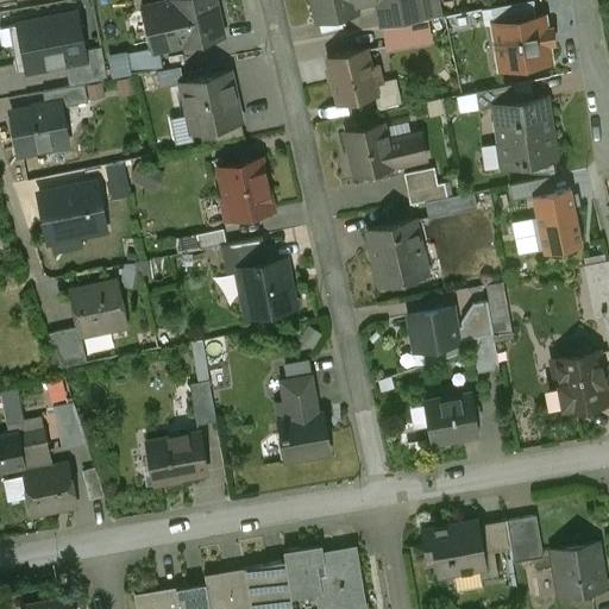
[(213,0),(173,0),(148,6),(157,46),(157,50),(159,50),(223,36),(213,0)]
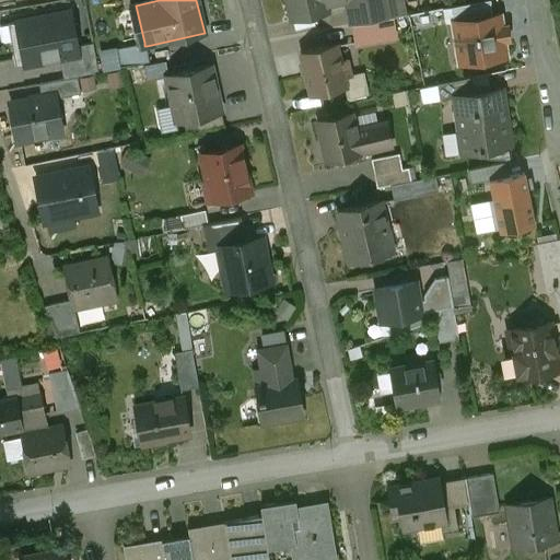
[(287,0),(292,20),(329,11),(326,0),(287,0)]
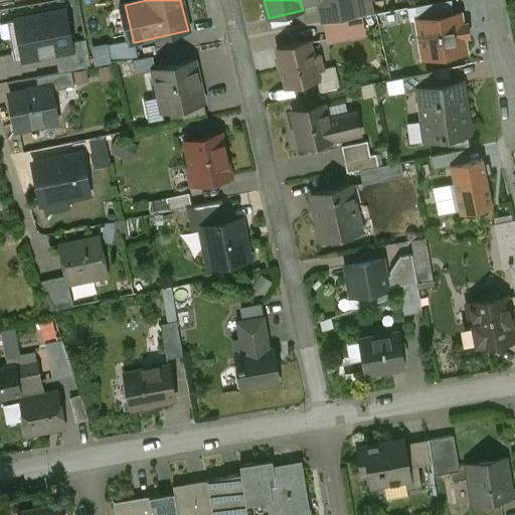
[(354,0),(318,0),(323,23),(324,23),(358,17),(354,0)]
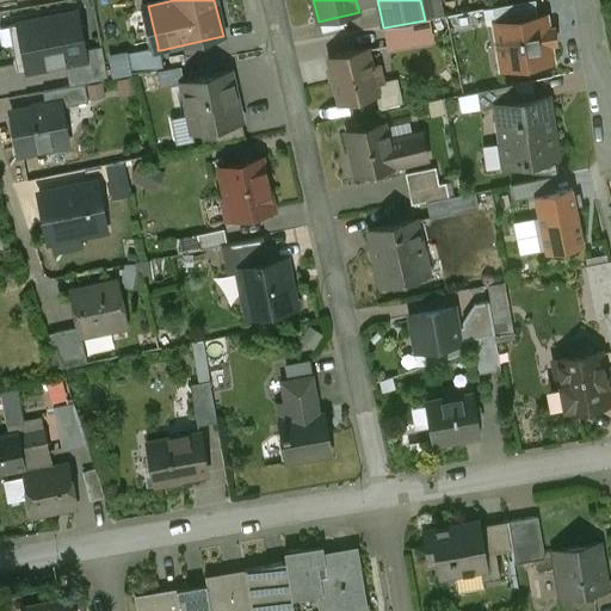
[(535,0),(534,0),(493,7),(495,24),(537,18),(535,0)]
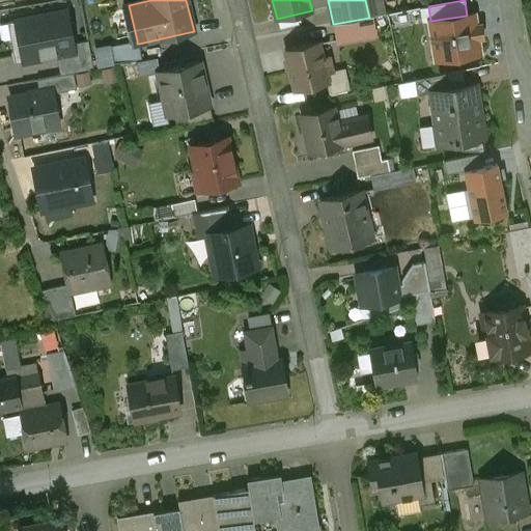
[(21,33),(11,35),(16,63),(57,56),(75,53),(74,45),(67,11),(19,21),(21,33)]
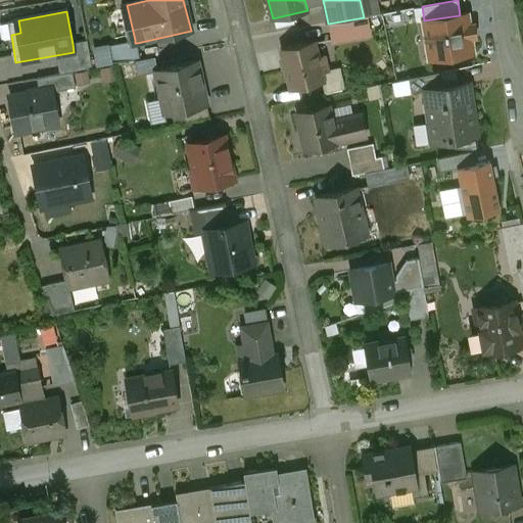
[(460,15),(424,20),(430,59),(473,52),(470,38),(476,37),(474,25),(469,26),(467,14),(460,15)]
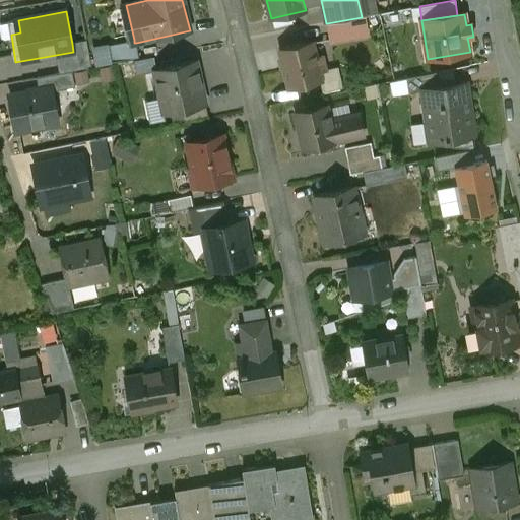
[(362,17),(327,23),(330,40),(365,34),(362,17)]
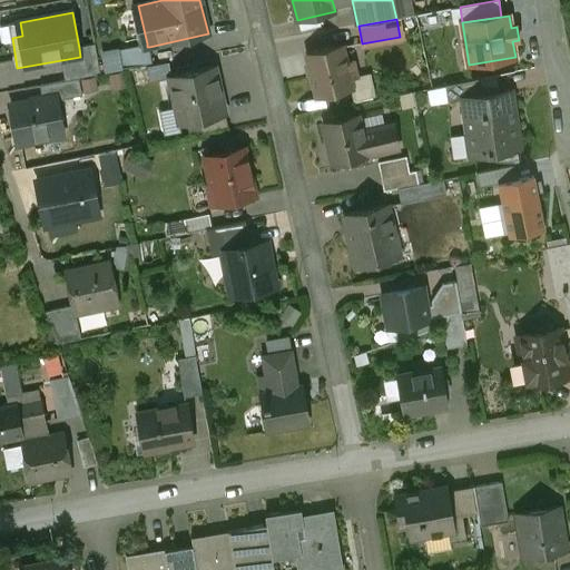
[(147,43),(119,49),(123,68),(151,62),(149,47),(147,47),(147,43)]
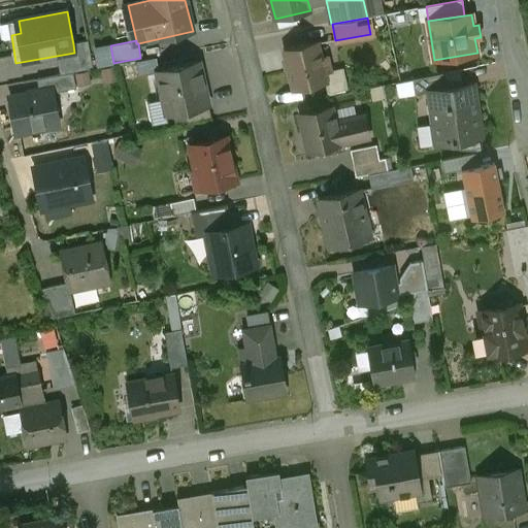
[(88,41),(73,44),(74,53),(57,56),(61,74),(73,72),(93,68),(88,41)]
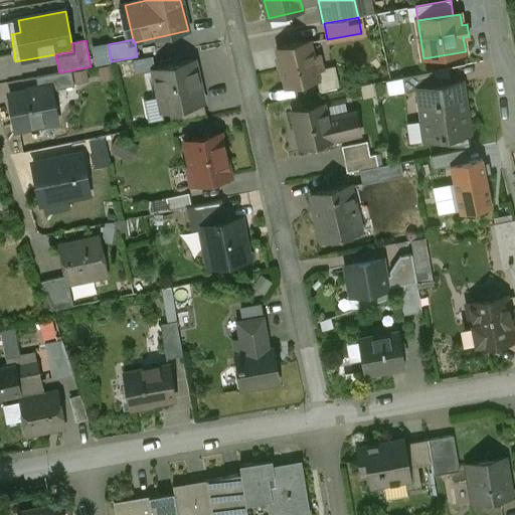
[(310,41),(277,49),(286,89),(319,80),(317,71),(323,70),(319,55),(313,56),(310,41)]
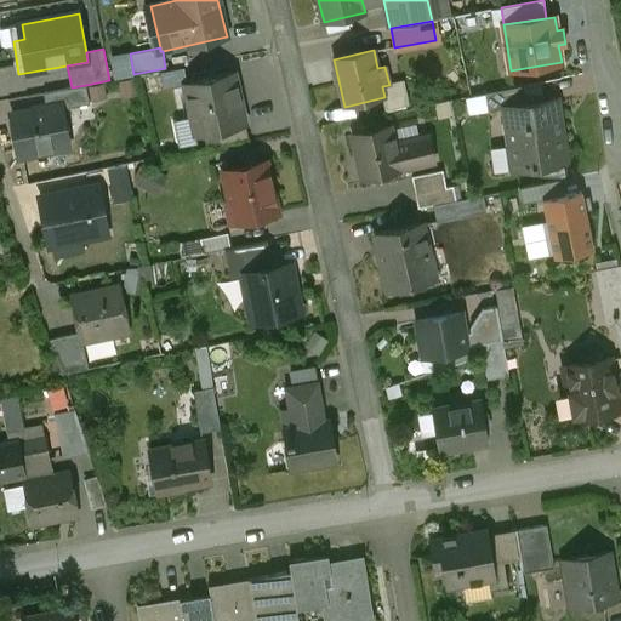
[(234,73),(184,84),(195,136),(218,131),(245,125),(234,73)]
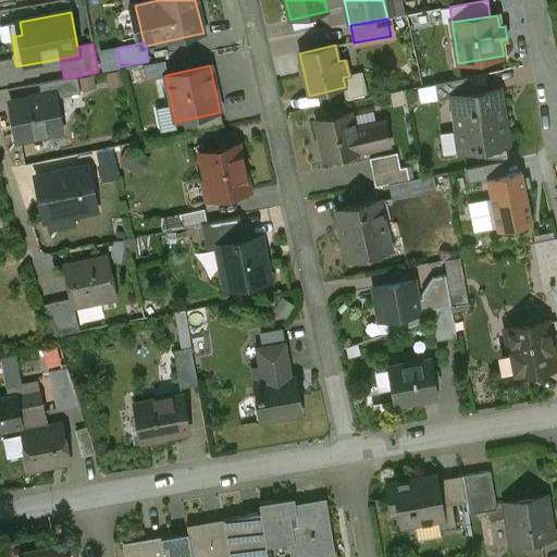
[(64,78),(39,84),(41,97),(54,94),(56,98),(81,94),(77,76),(64,78)]
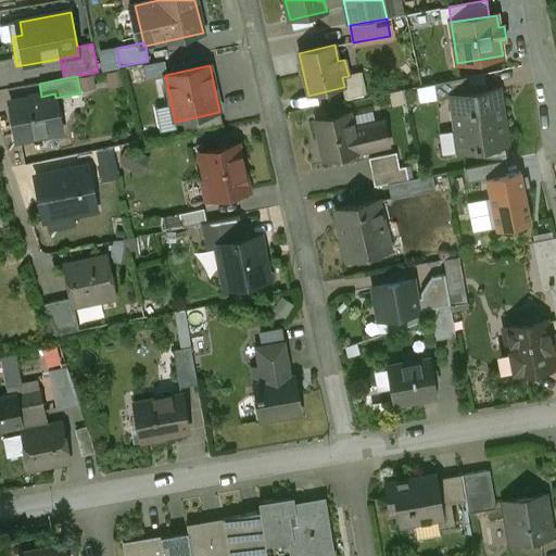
[(468,76),(434,83),(437,99),(452,97),(451,96),(471,92),(468,76)]
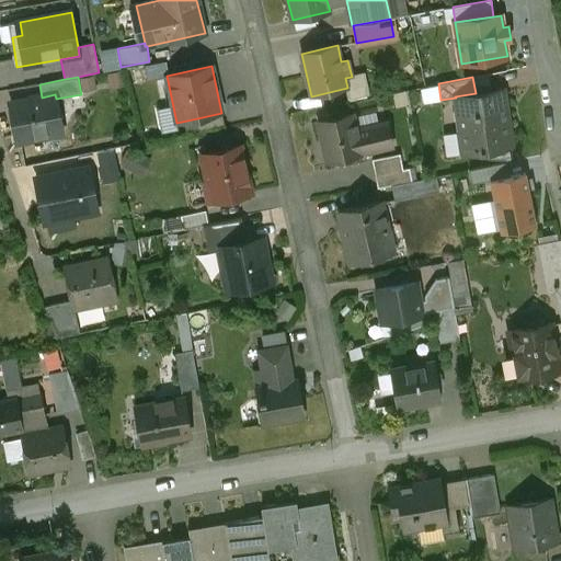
[(476,93),(455,96),(456,98),(464,152),(512,146),(503,89),(476,93)]
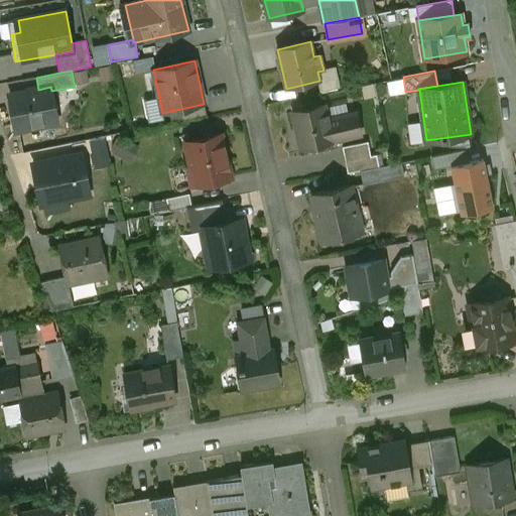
[(38,90),(9,95),(16,130),(57,122),(51,91),(50,87),(38,90)]
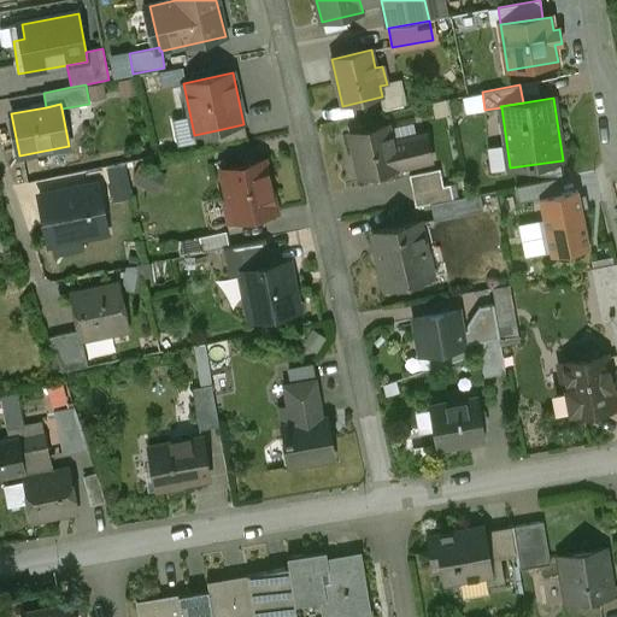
[(244,124),(217,130),(219,145),(247,139),(244,124)]
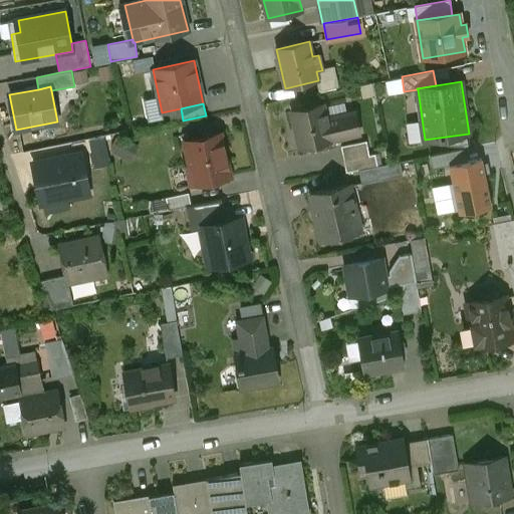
[(323,103),(291,111),(299,148),(332,141),(331,140),(359,134),(354,113),(327,119),(323,103)]
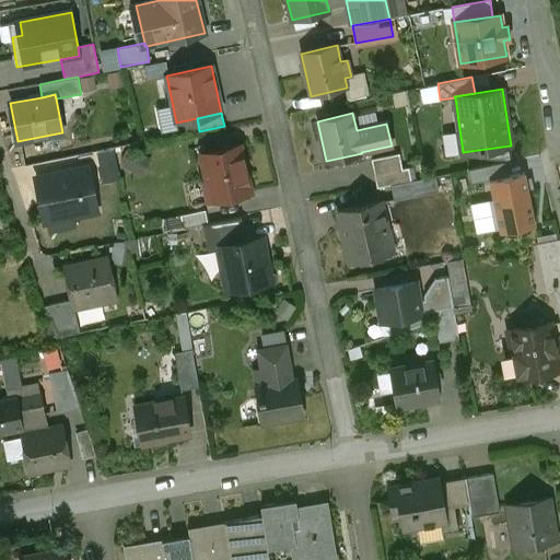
[(240,144),(200,153),(207,181),(203,182),(208,202),(251,193),(240,144)]
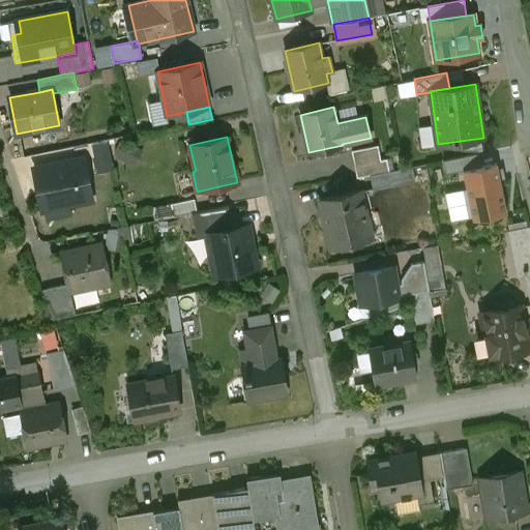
[(378,145),(351,150),(357,178),(370,175),(389,171),(387,158),(381,159),(378,145)]
